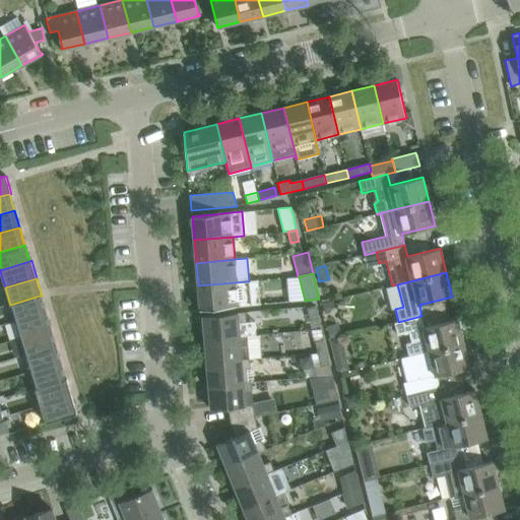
[(249,281),(198,285),(200,310),(260,305),(258,280),(249,281)]
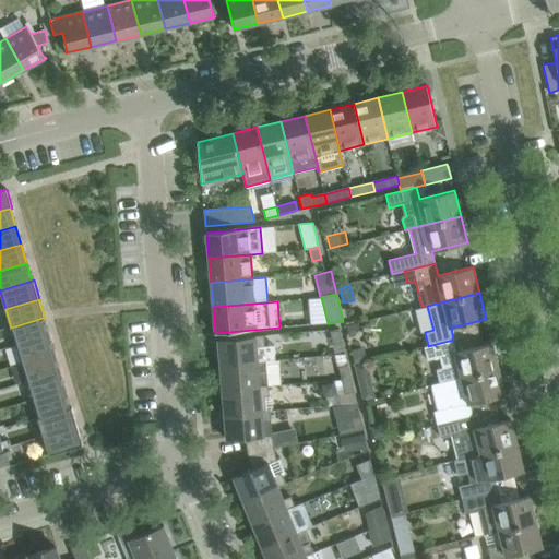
[(43,318),(11,328),(16,345),(48,335),(43,318)]
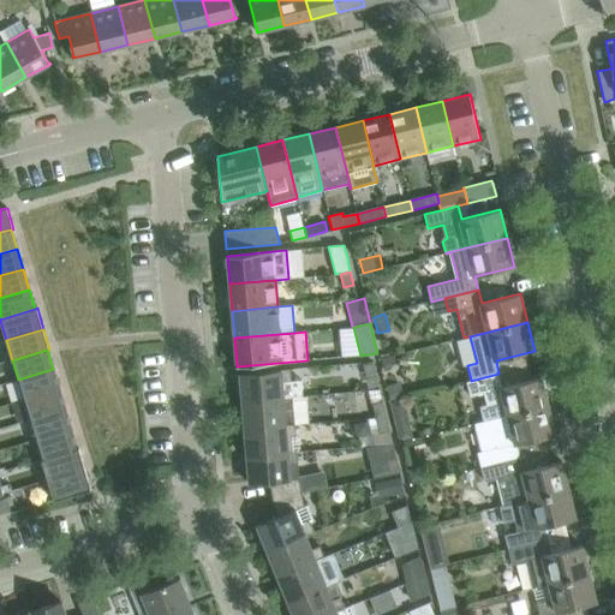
[(363,364),(366,380),(369,390),(380,389),(374,362),(363,364)]
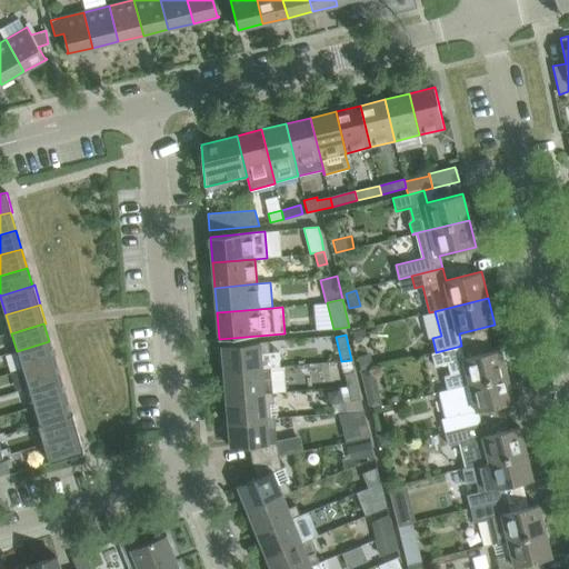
[(55,360),(49,341),(17,351),(22,370),(55,360)]
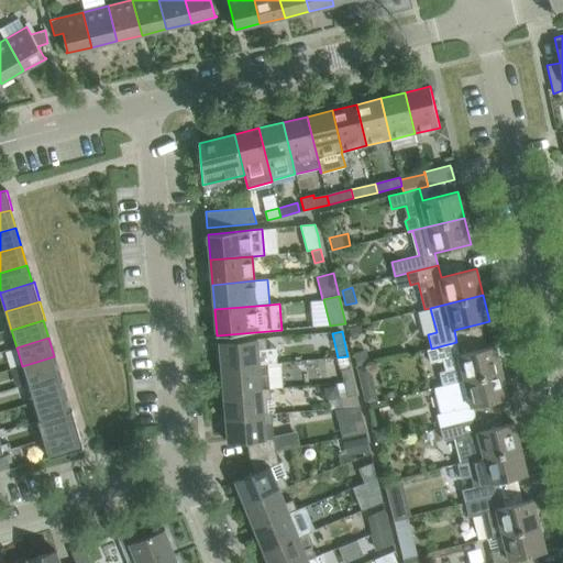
[(266,338),(220,342),(222,367),(239,366),(277,363),(276,349),(266,349),(266,338)]
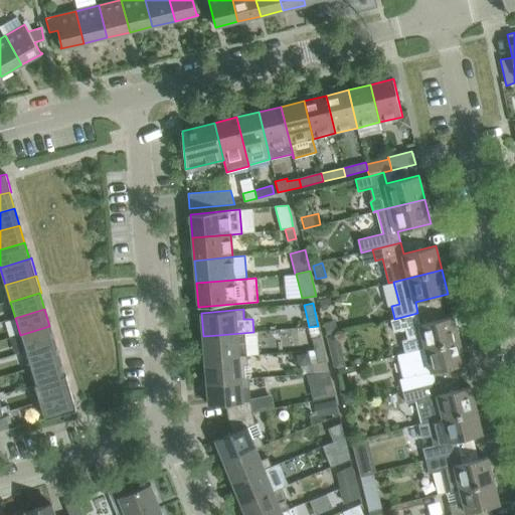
[(405,355),(460,342),(453,316),(420,324),(417,313),(394,319),(394,318),(391,319),(394,331),(406,329),(408,339),(402,340),(405,354),(405,355)]
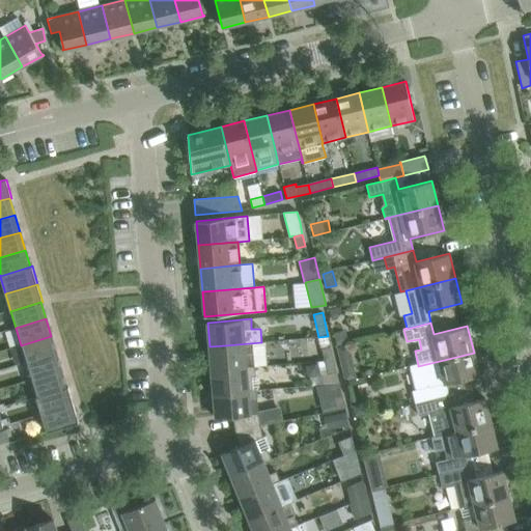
[(333,331),(337,346),(348,343),(344,328),(333,331)]
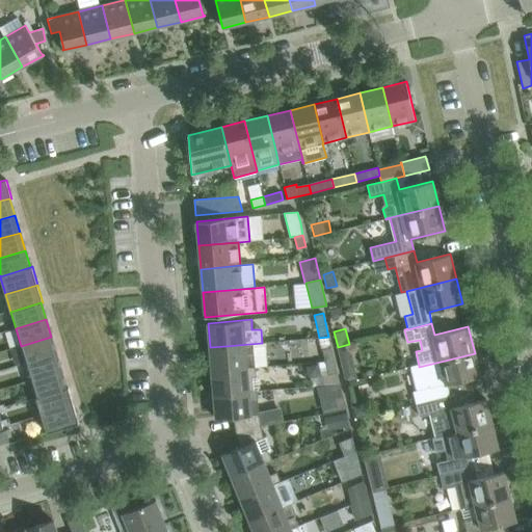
[(56,354),(51,337),(21,346),(26,364),(56,354)]
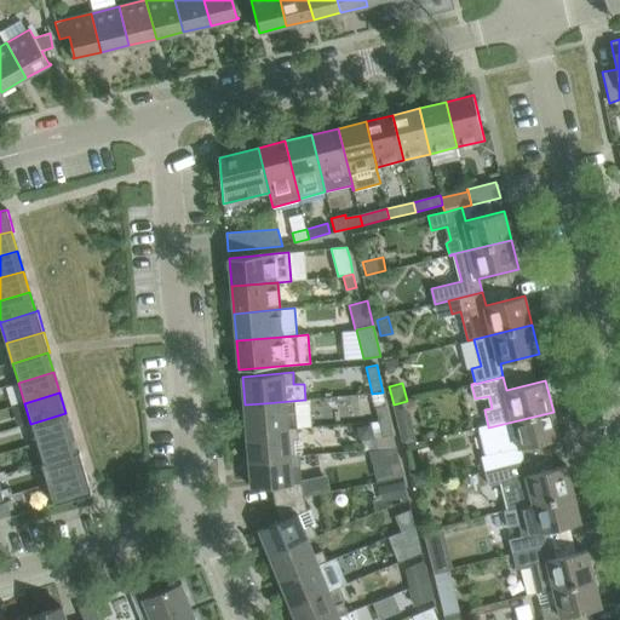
[(263,403),(245,405),(246,432),(298,428),(296,401),(263,403)]
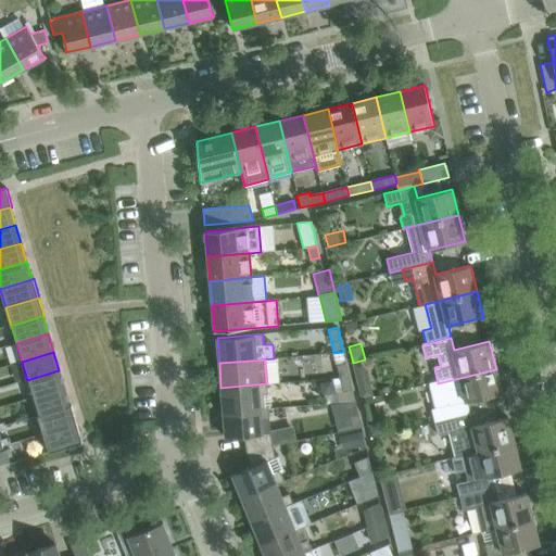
[(353,364),(362,400),(374,396),(365,361),(353,364)]
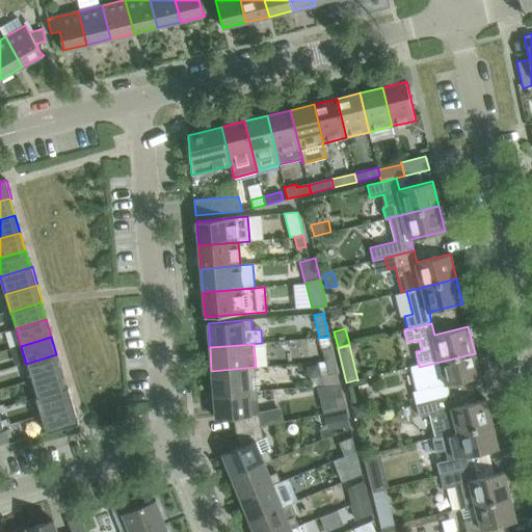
[(330,347),(322,349),(325,363),(334,360),(330,347)]
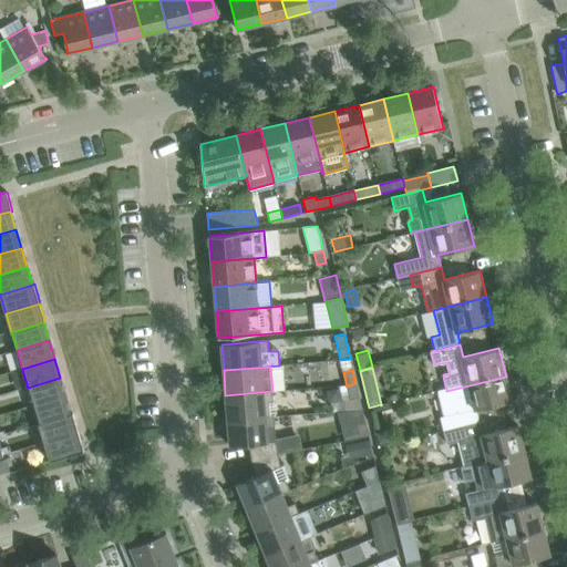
[(441,416),(444,432),(480,423),(478,422),(476,410),(512,401),(506,377),(446,391),(446,390),(437,392),(444,415),(441,416)]
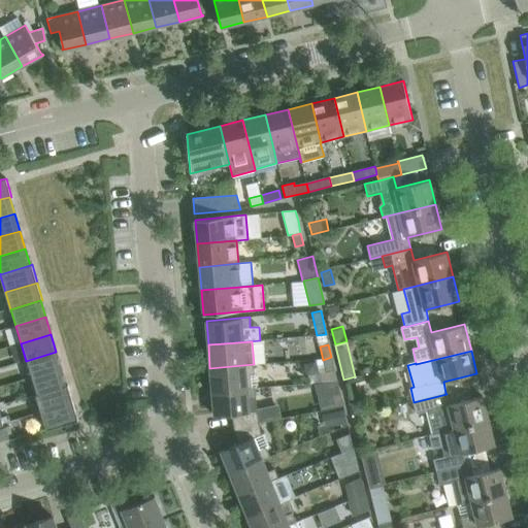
[(61,368),(56,352),(26,361),(31,377),(61,368)]
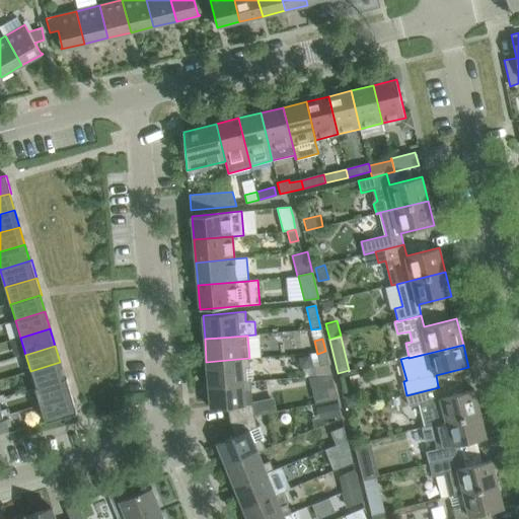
[(325,351),(317,354),(310,354),(316,377),(331,376),(328,364),(325,351)]
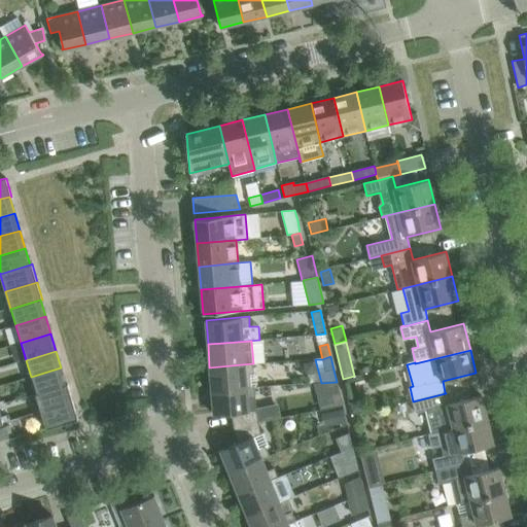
[(253,363),(209,367),(211,391),(254,387),(257,383),(256,376),(253,374),(253,363)]
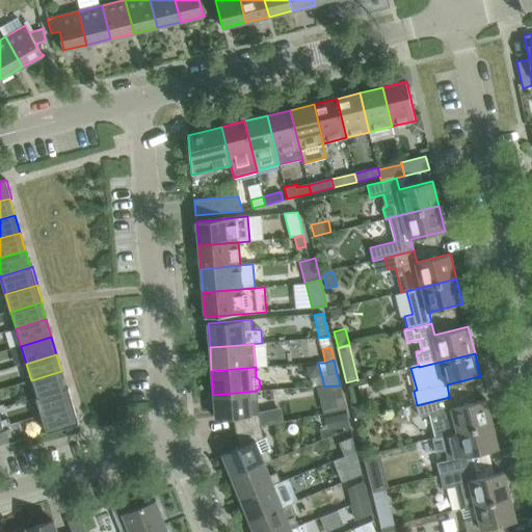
[(67,389),(61,371),(31,380),(36,397),(36,398),(67,389)]
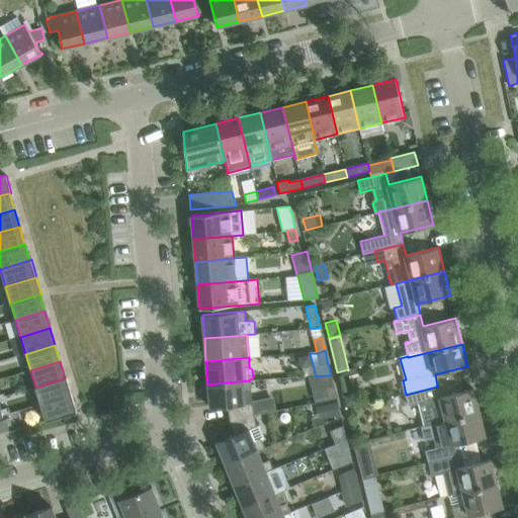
[(65,378),(35,387),(35,386),(34,386),(40,405),(72,395),(67,377),(65,378)]
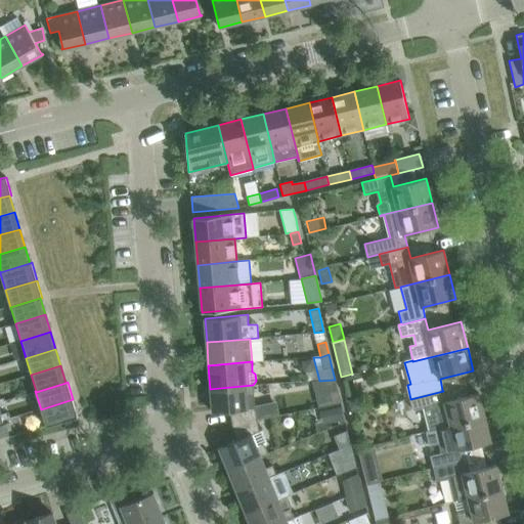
[(253,385),(210,389),(212,412),(230,411),(232,426),(257,420),(255,407),(254,396),(253,385)]
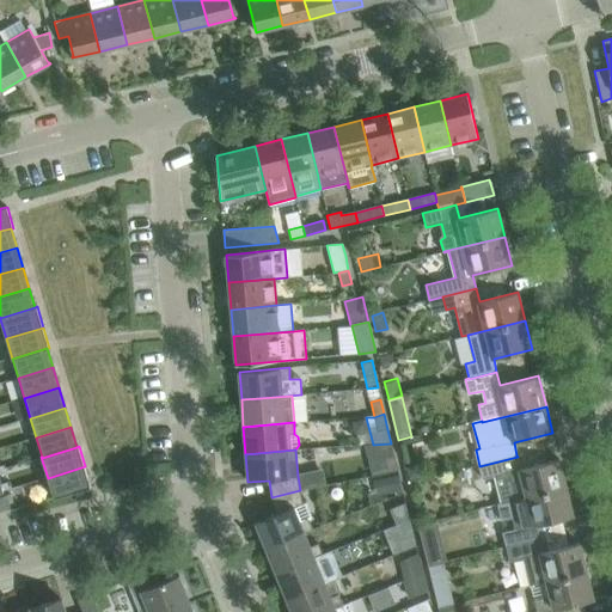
[(521,501),(567,489),(560,459),(526,467),(524,456),(524,454),(518,457),(507,460),(479,466),(483,479),(494,476),(500,503),(500,505),(501,506),(521,501)]
